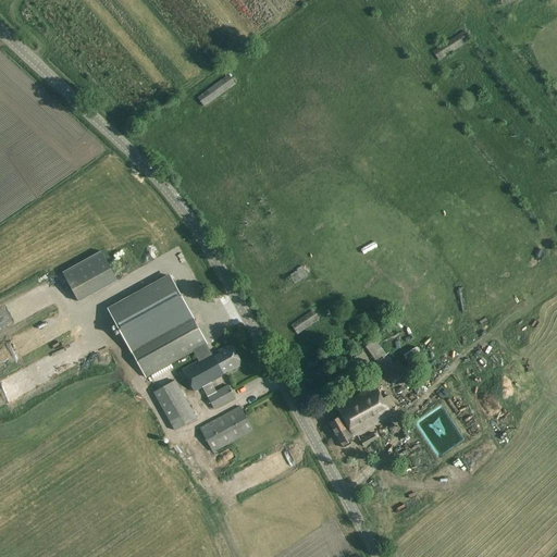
[(438,61),(470,40),(465,32),(433,51),(438,61)]
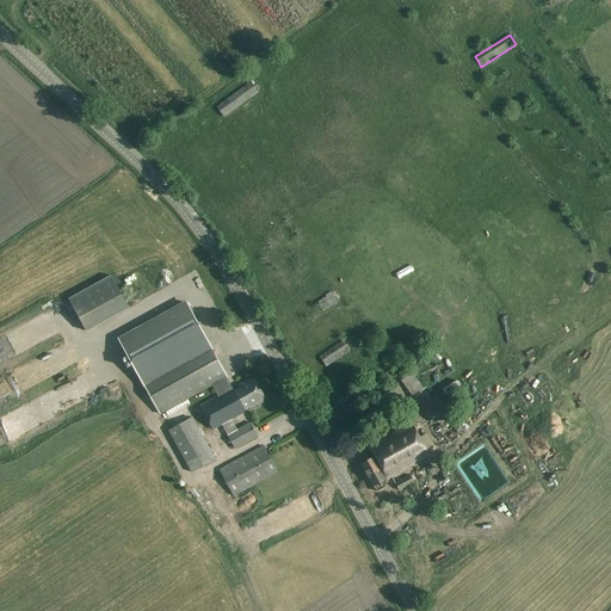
[(223,118),(258,93),(251,82),(216,107),(223,118)]
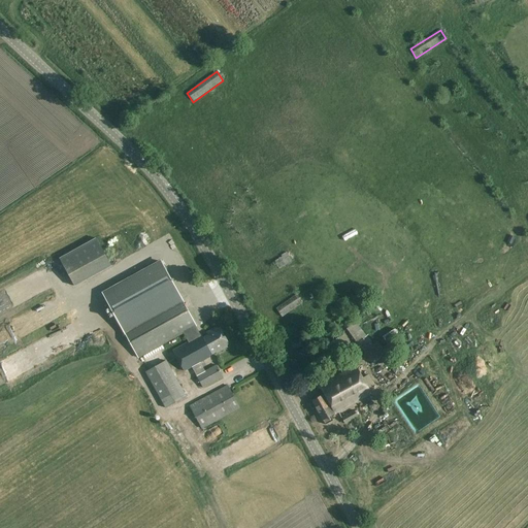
[(97,238),(60,259),(76,287),(112,267),(97,238)]
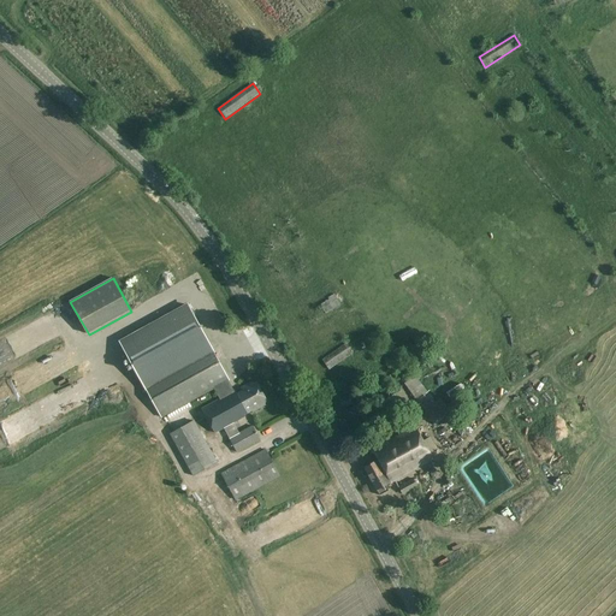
[(326,313),(339,304),(333,295),(319,303),(326,313)]
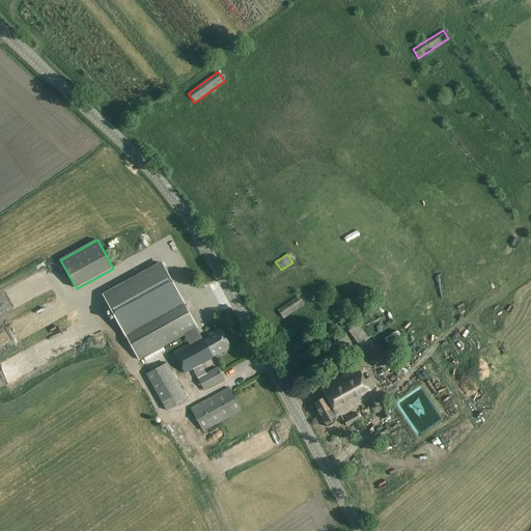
[(229,346),(221,330),(219,331),(218,329),(201,337),(161,263),(104,295),(104,296),(122,329),(140,360),(185,335),(189,344),(173,353),(185,374),(228,351),(227,347),(229,346)]
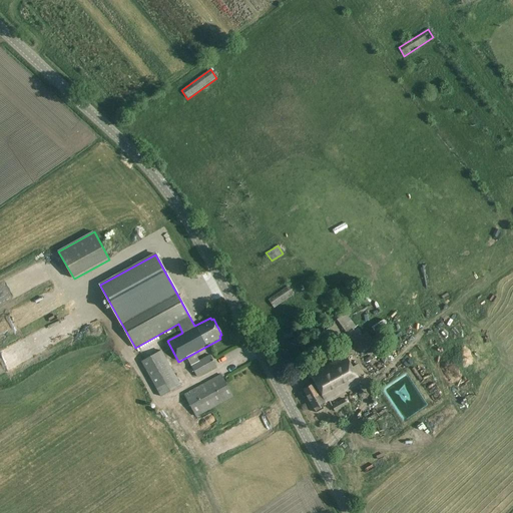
[(274,308),(293,294),(287,286),(268,299),(274,308)]
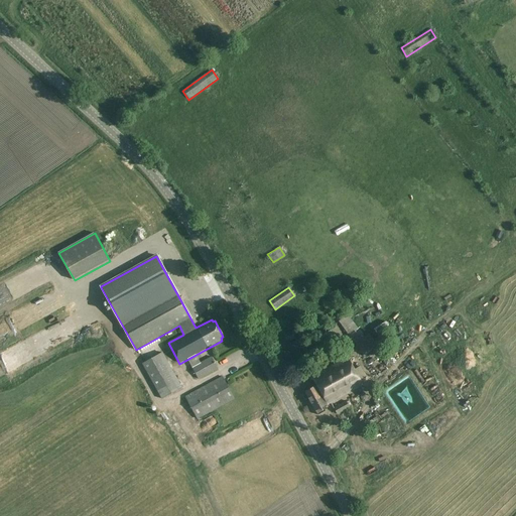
[(364,337),(348,314),(338,320),(363,356),(376,346),(368,334),(364,337)]
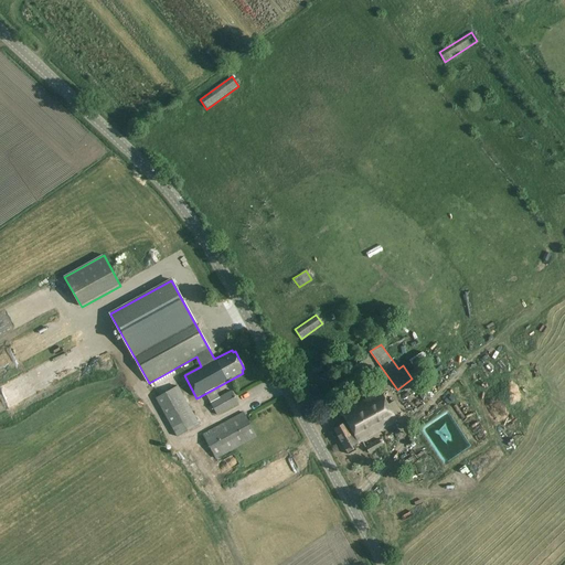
[(326,377),(334,372),(331,368),(323,373),(326,377)]
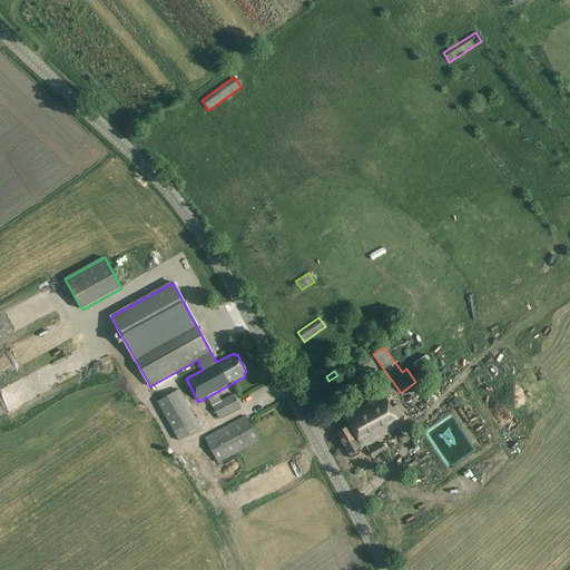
[(178,441),(200,428),(178,390),(156,402),(178,441)]
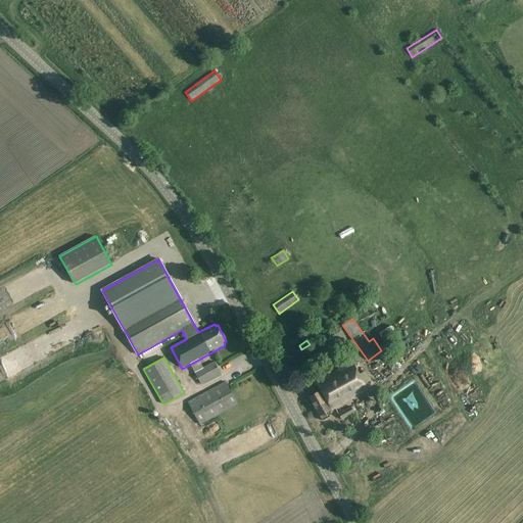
[(200,384),(221,374),(215,362),(194,373),(200,384)]
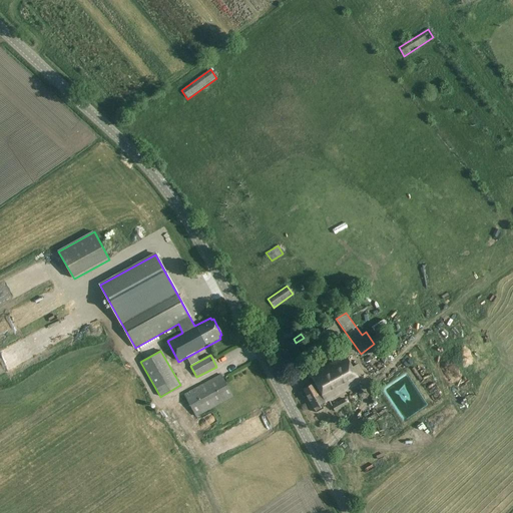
[(358,377),(362,375),(356,364),(352,366),(345,355),(310,375),(314,383),(303,389),(316,412),(323,408),(321,403),(360,382),(358,377)]
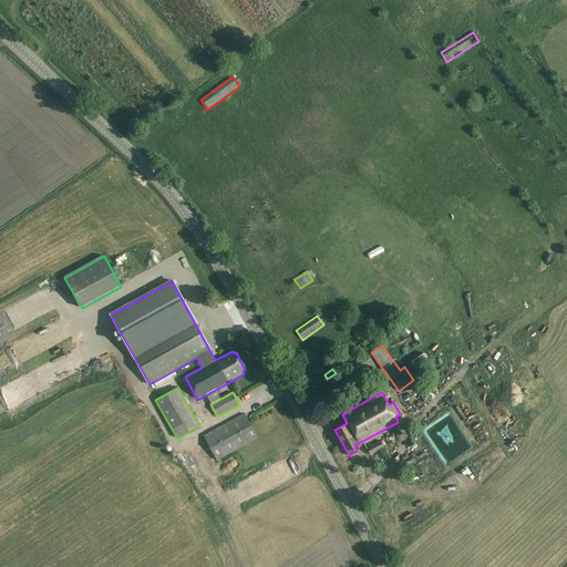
[(216,460),(257,436),(244,412),(202,435),(216,460)]
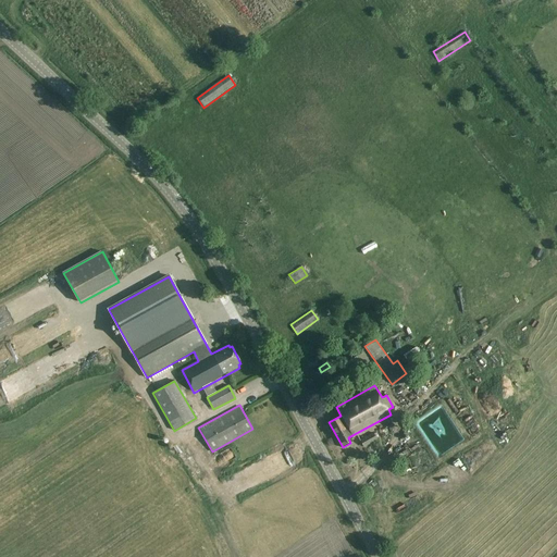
[(456,442),(457,432),(441,431),(441,426),(433,425),(433,435),(453,436),(452,441),(456,442)]
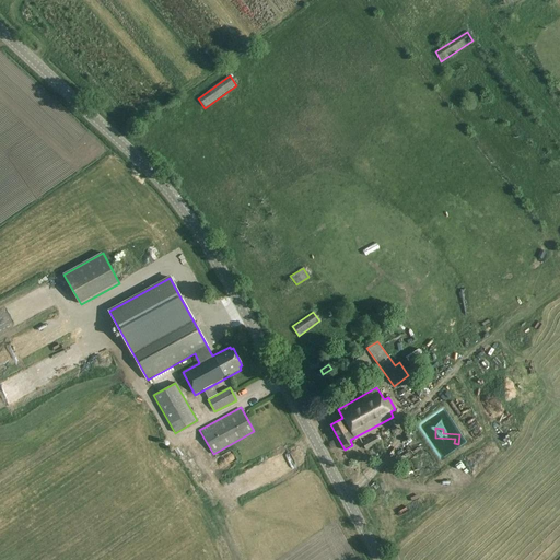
[(365,450),(380,442),(375,435),(362,443),(365,450)]
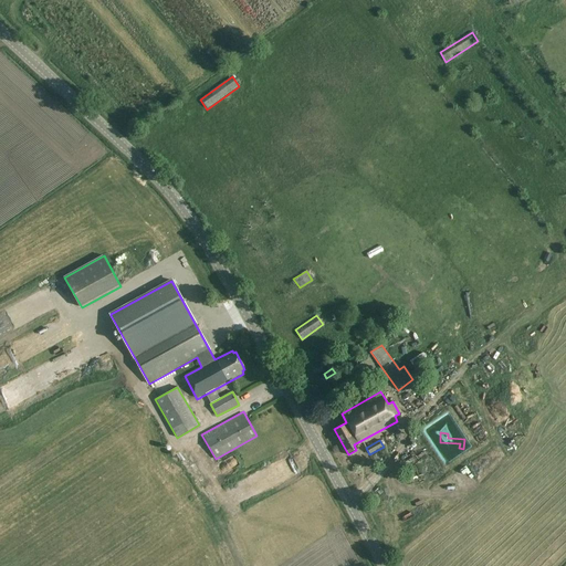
[(410,452),(415,457),(420,450),(417,446),(410,452)]
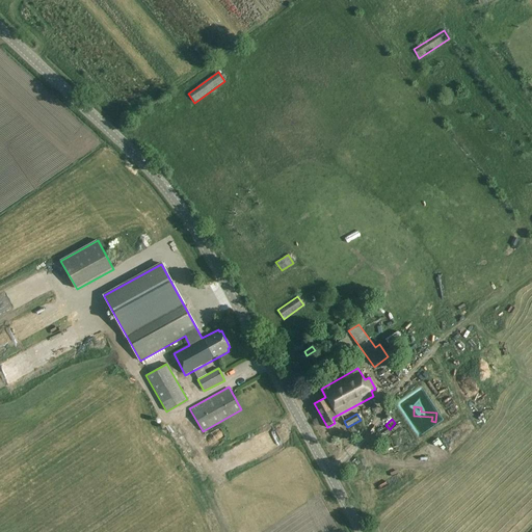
[(393,445),(404,434),(400,429),(388,439),(393,445)]
